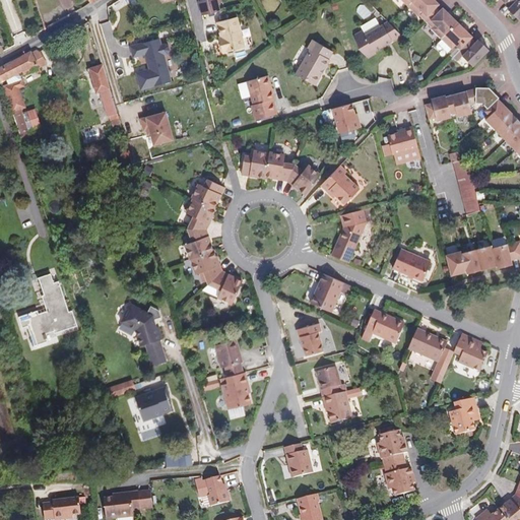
[(196,0),(201,15),(222,9),(219,0),(196,0)]
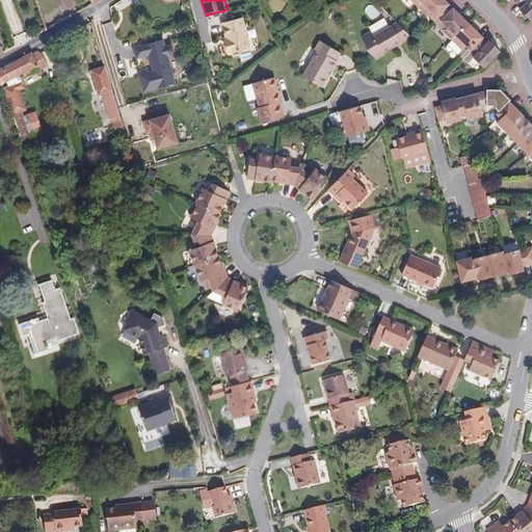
[(447,7),(450,4),(445,0),(424,0),(423,2),(437,17),(446,8),(447,7)]
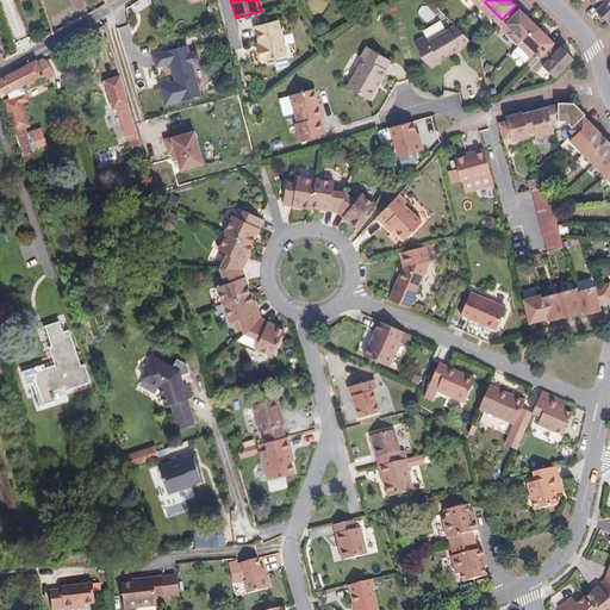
[(609,23),(609,22),(609,0),(597,0),(595,2),(599,7),(597,10),(609,23)]
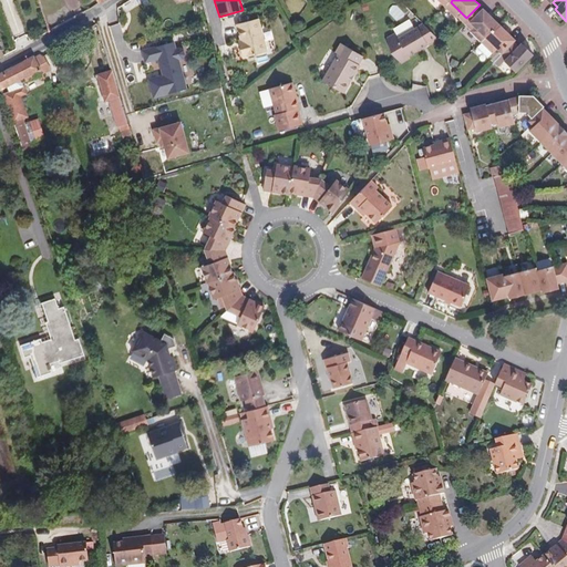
[(487,38),(500,24),(483,8),(478,12),(476,11),(468,20),(486,38),(487,38)]
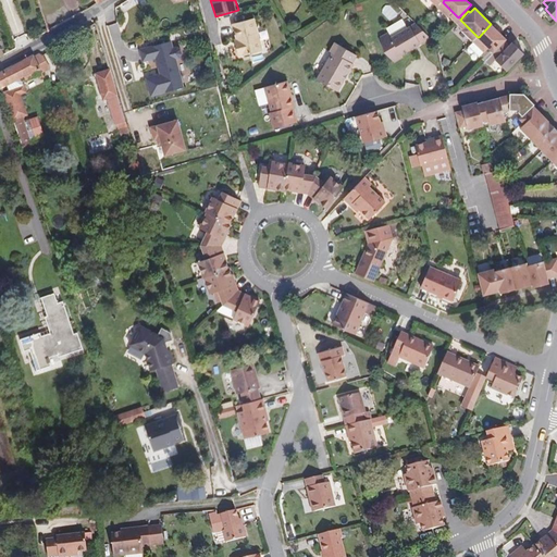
[(265,49),(257,16),(234,22),(237,38),(236,38),(240,56),(265,49)]
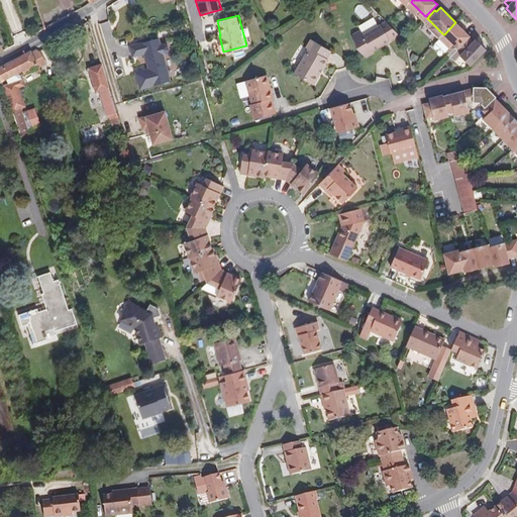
[(471,36),(455,22),(444,34),(458,48),(470,38),(471,36)]
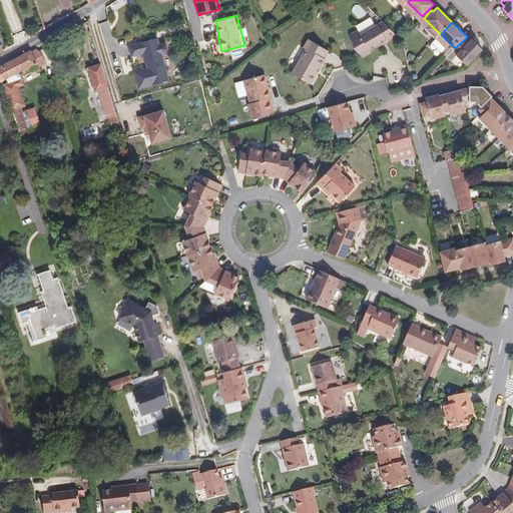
[(369,50),(386,40),(377,25),(360,35),(357,31),(350,35),(353,48),(362,57),(370,52),(369,50)]
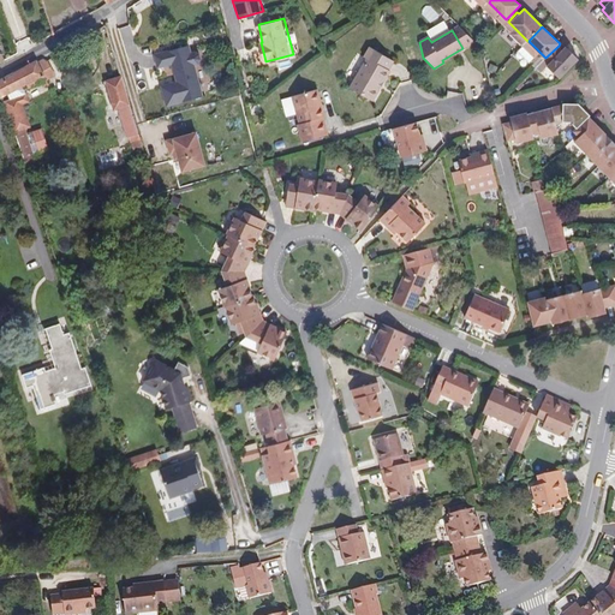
[(545,58),(529,41),(523,47),(539,64),(545,58)]
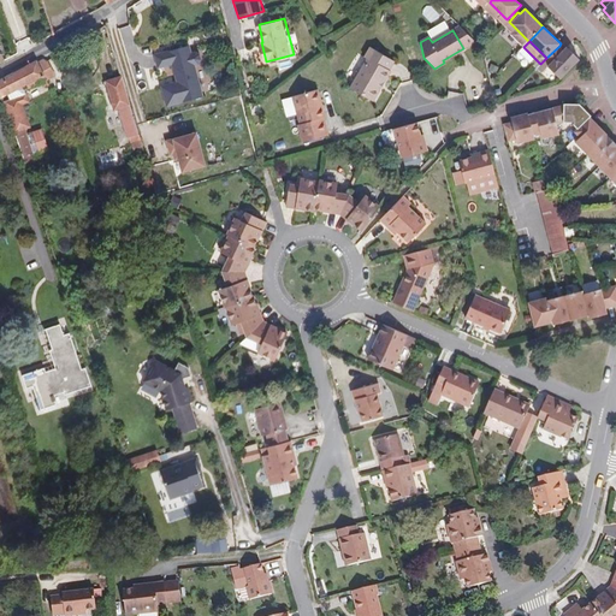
[(391,67),(397,58),(372,43),(366,54),(368,55),(351,86),(375,99),(381,87),(380,86),(385,78),(386,80),(392,67),(391,67)]
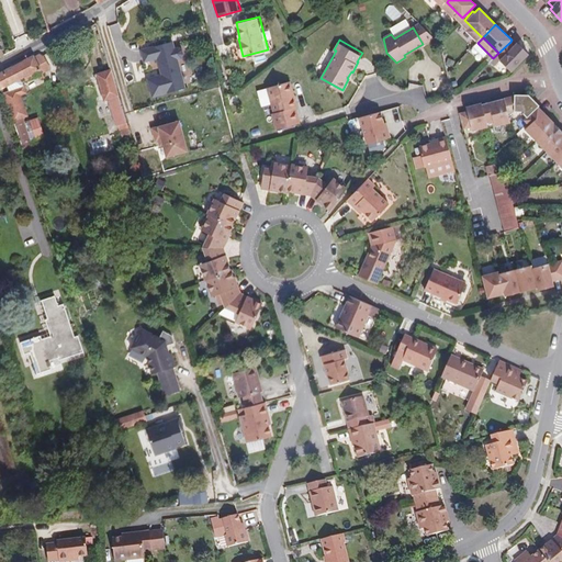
[(163,74),(148,77),(153,96),(187,87),(179,58),(182,57),(184,53),(183,48),(179,46),(176,47),(173,41),(142,48),(145,60),(158,57),(161,68),(164,67),(165,72),(163,74)]
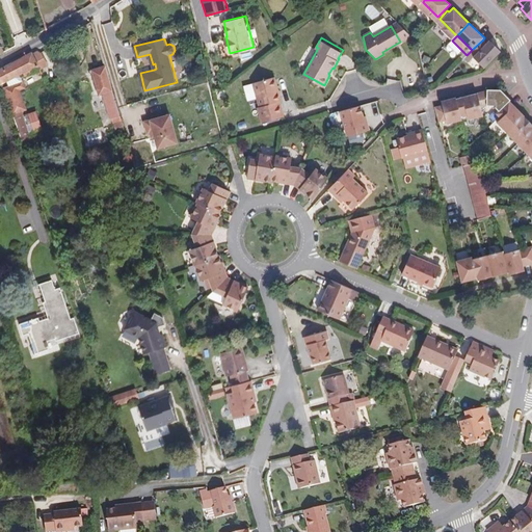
[(490,47),(486,43),(483,40),(472,50),(476,54),(473,57),(484,69),(501,51),(494,44),(490,47)]
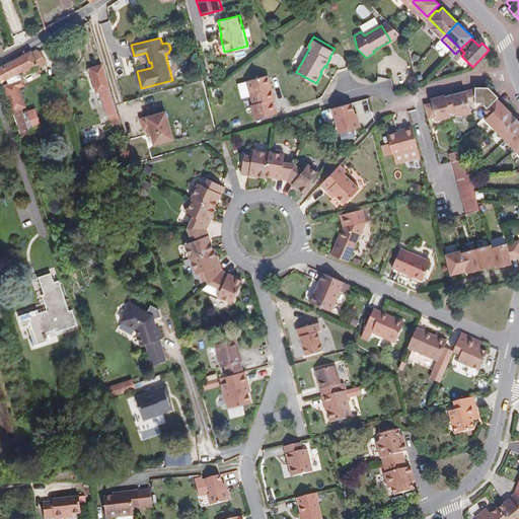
[(22,109),(20,104),(24,102),(19,87),(25,85),(21,76),(35,69),(36,72),(42,70),(40,65),(46,63),(45,60),(39,48),(0,67),(0,77),(20,138),(27,135),(30,134),(28,130),(41,127),(35,109),(23,114),(22,109)]
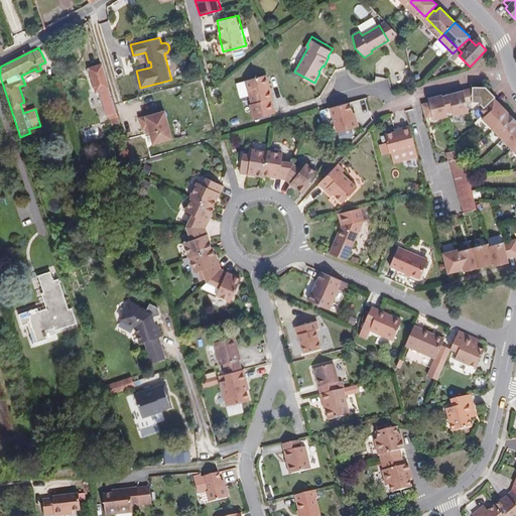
[(101,92),(107,115),(108,115),(117,113),(102,63),(89,68),(95,89),(99,88),(101,92)]
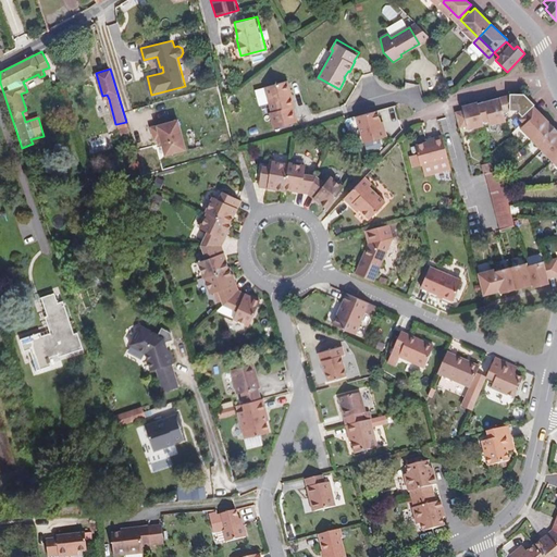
[(295,104),(288,79),(264,86),(271,110),(270,111),(274,127),(297,121),(293,106),(295,104)]
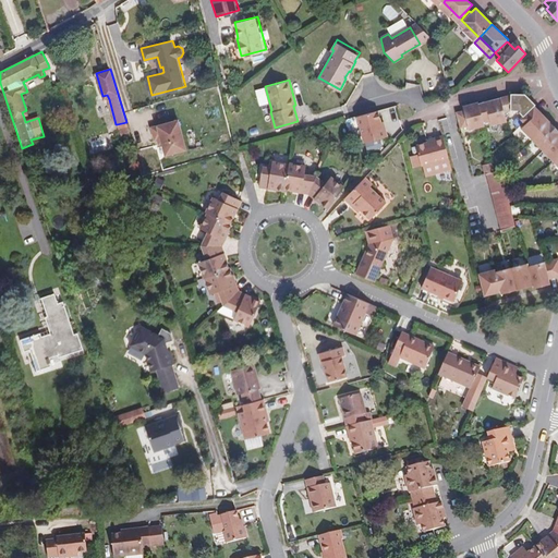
[(522,94),(507,94),(507,97),(508,110),(513,110),(520,117),(531,106),(532,105),(522,94)]
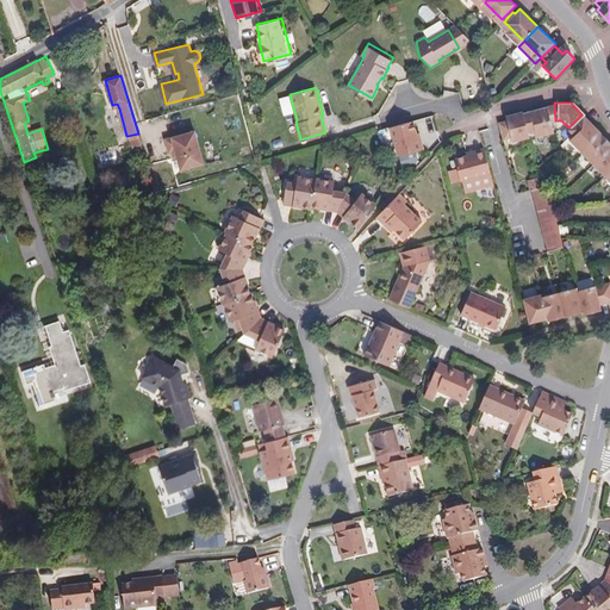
[(555,120),(554,106),(548,107),(543,109),(548,124),(555,120)]
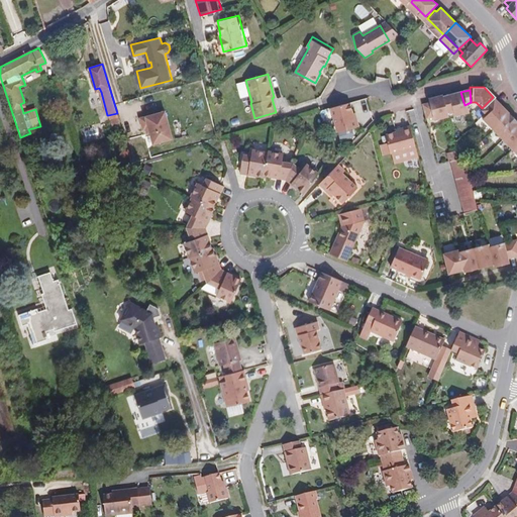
[(426,103),(418,105),(422,121),(430,118),(430,121),(446,117),(445,113),(450,112),(451,116),(467,113),(464,105),(460,92),(460,91),(440,96),(440,95),(425,99),(426,103)]
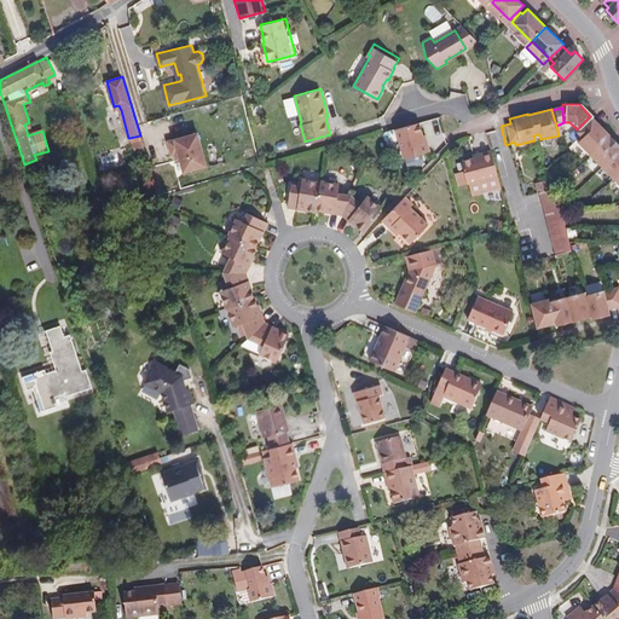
[(618,148),(589,117),(577,129),(573,132),(578,138),(574,142),(618,187),(618,148)]
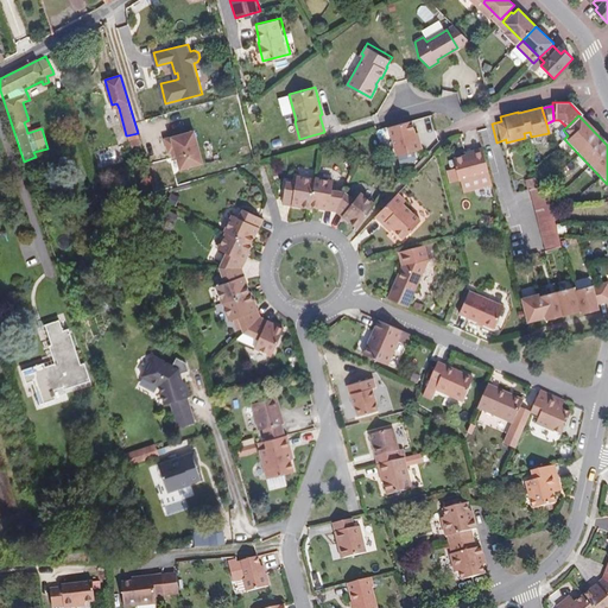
[(420,140),(418,141),(416,133),(412,120),(390,126),(398,156),(423,149),(420,140)]
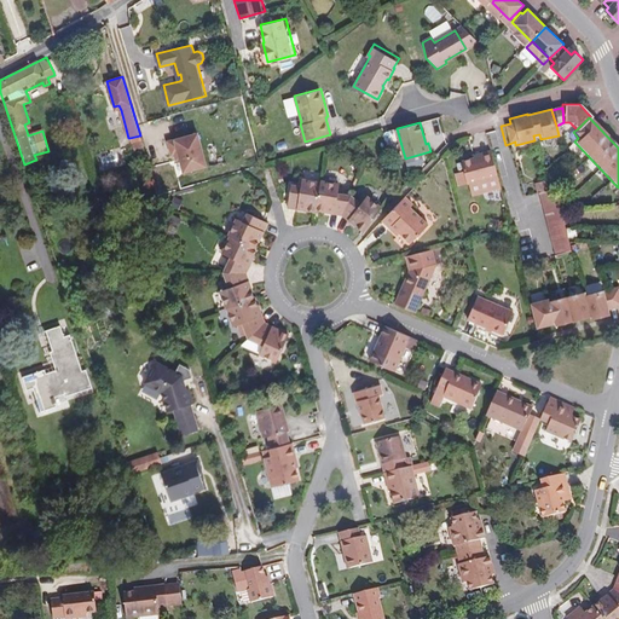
[(200,133),(169,140),(173,155),(175,154),(179,152),(181,158),(184,172),(208,166),(200,133)]
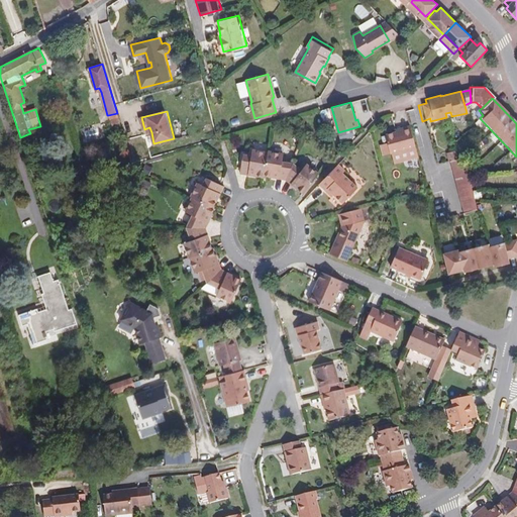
[(403,127),(404,129),(396,131),(386,134),(390,152),(400,150),(415,146),(410,125),(403,127)]
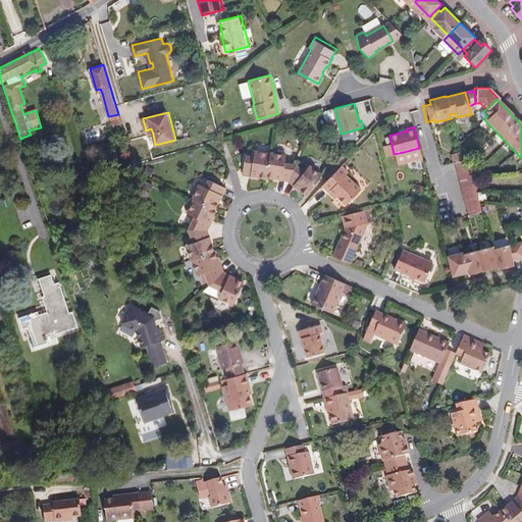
[(422,158),(419,148),(404,152),(407,162),(422,158)]
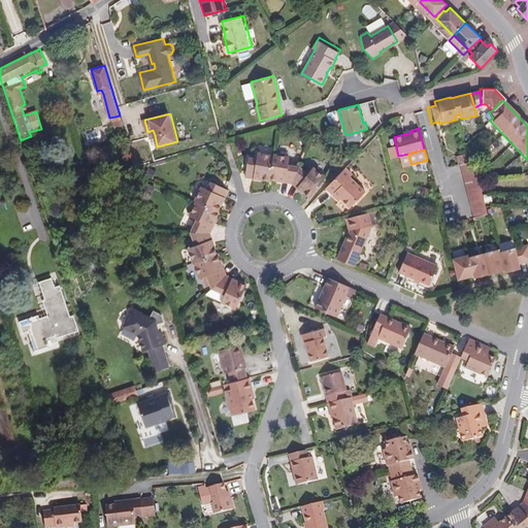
[(296,159),(245,154),(241,178),(287,185),(305,200),(322,178),(296,159)]
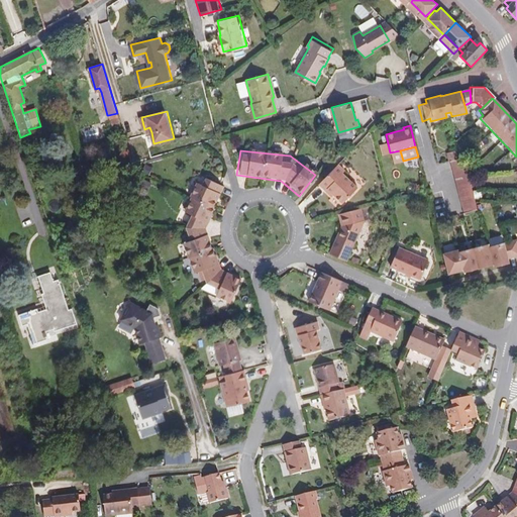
[(475,198),(475,195),(474,191),(473,189),(473,188),(471,181),(471,180),(469,173),(468,168),(467,166),(464,157),(458,159),(456,150),(448,152),(450,161),(452,169),(453,177),(455,184),(457,191),(459,198),(461,206),(463,213),(478,209),(476,203),(476,201),(475,198)]
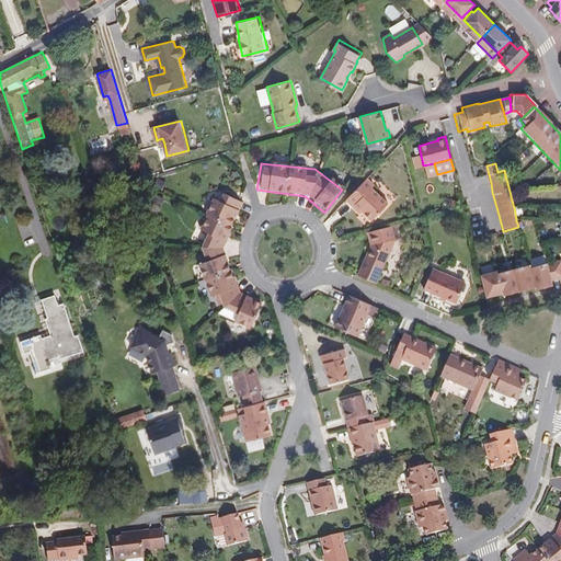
[(354,207),(356,205),(364,212),(373,220),(389,204),(373,189),(375,185),(367,179),(346,199),(354,207)]
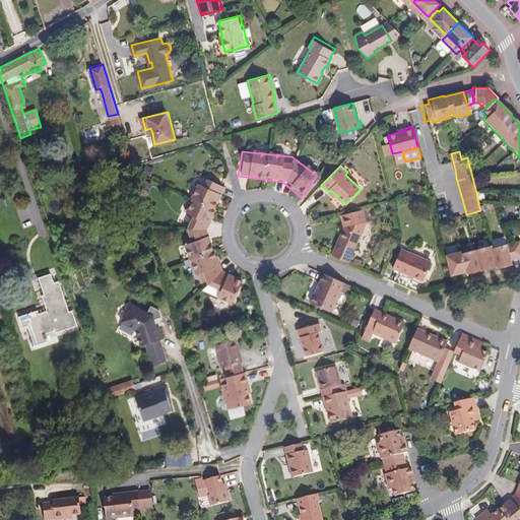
[(202,229),(220,189),(203,180),(200,188),(193,185),(182,214),(189,218),(183,230),(188,243),(181,247),(192,276),(199,274),(204,285),(217,290),(213,299),(229,307),(238,281),(219,271),(202,229)]
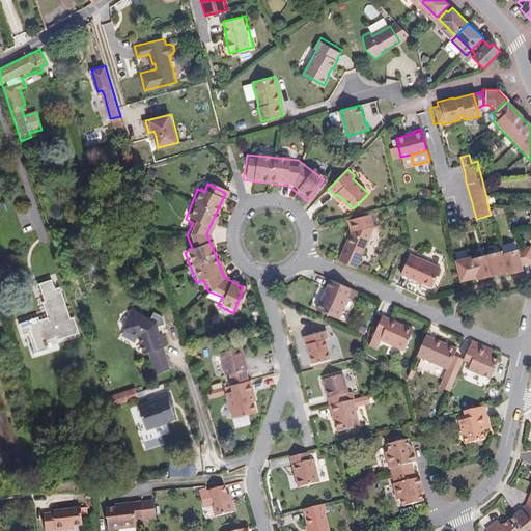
[(493,191),(491,184),(483,186),(485,193),(485,194),(493,191)]
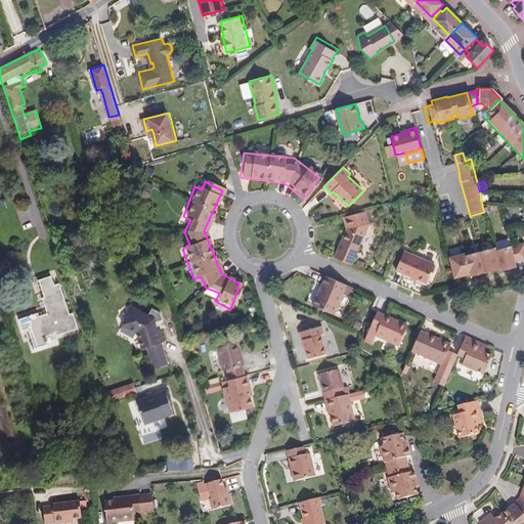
[(331,193),(337,200),(340,198),(333,191),(331,193)]
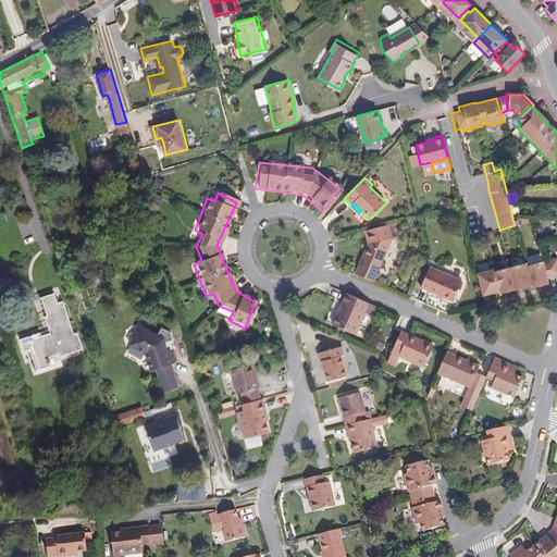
[(520,211),(518,203),(510,206),(511,210),(511,213),(520,211)]
